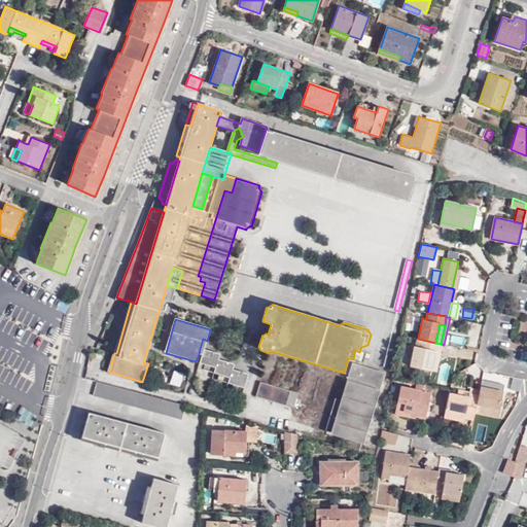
[(443,344),(441,344),(435,343),(418,339),(417,347),(415,347),(411,366),(437,372),(443,345),(443,344)]
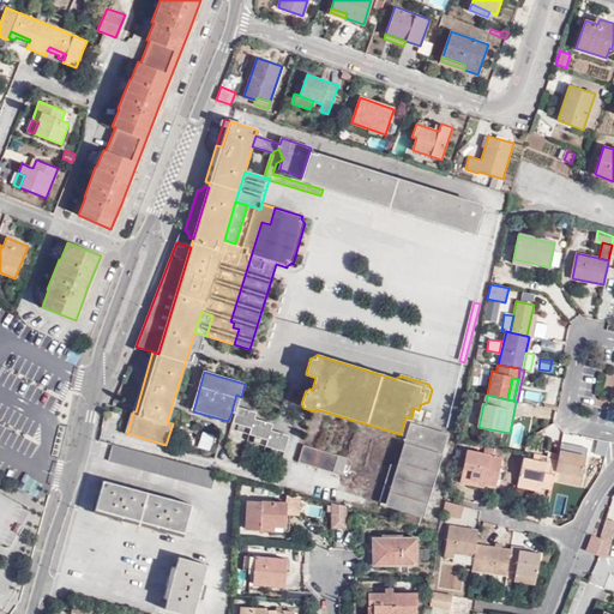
[(254,420),(248,417),(251,411),(238,408),(236,414),(233,423),(239,425),(238,431),(256,437),(254,443),(272,449),(270,455),(282,458),(283,452),(284,452),(287,443),(281,440),(282,434),(271,431),(265,429),(266,423),(254,420)]
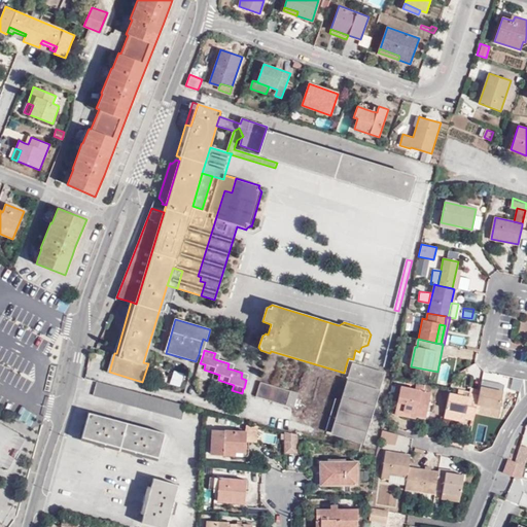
[(362,362),(365,353),(359,352),(355,350),(353,359),(362,362)]
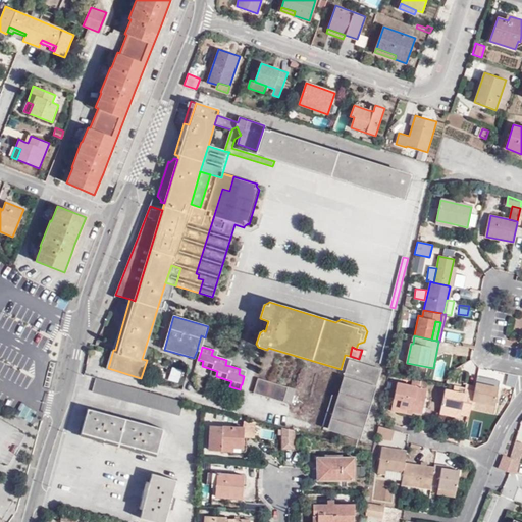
[(330,428),(358,436),(378,370),(350,362),(338,401),(330,428)]
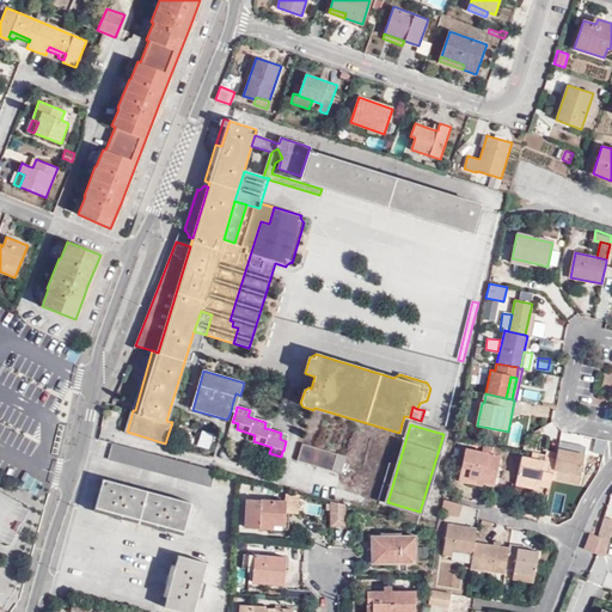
[(567,451),(569,444),(561,441),(558,452),(556,459),(554,470),(580,476),(585,454),(575,452),(567,451)]
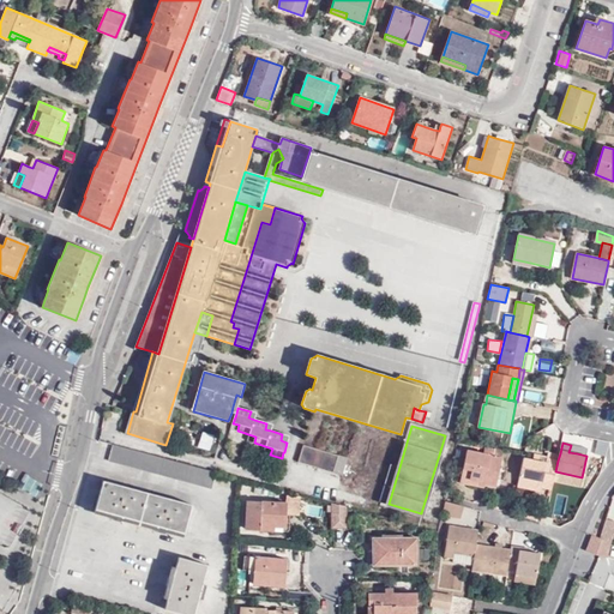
[(109,461),(212,488),(217,471),(113,444),(109,461)]
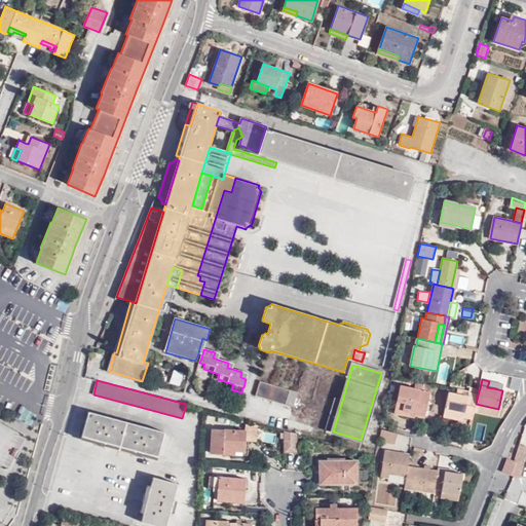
[(260,382),(256,397),(294,408),(299,393),(260,382)]
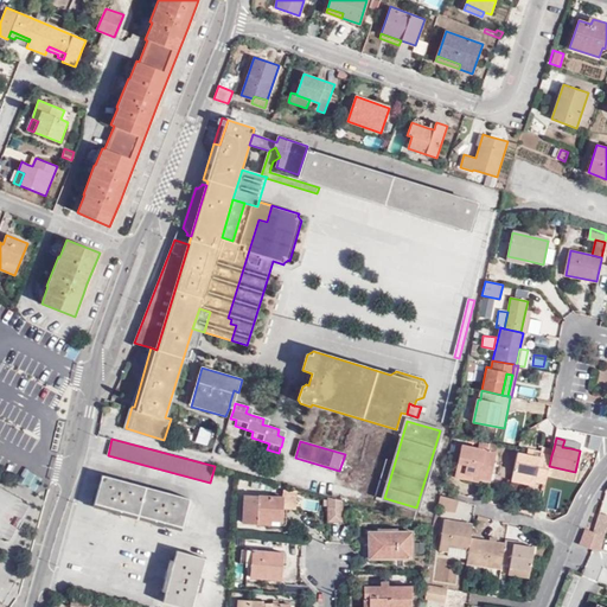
[(455,477),(465,479),(465,478),(466,474),(477,477),(478,473),(492,477),(497,453),(462,445),(455,477)]
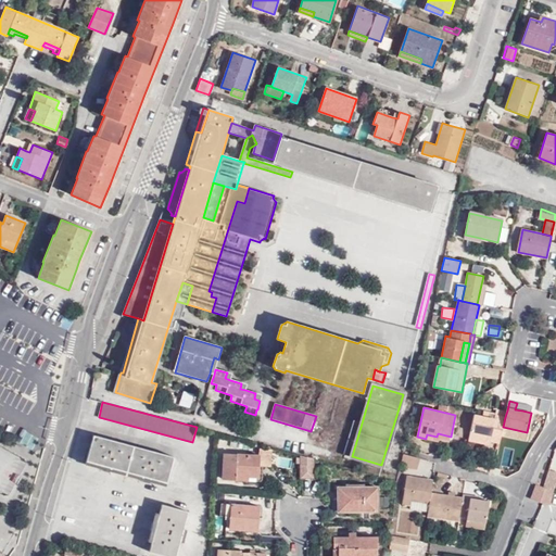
[(496,413),(484,409),(483,416),(495,418),(496,415),(505,417),(507,411),(497,408),(496,413)]
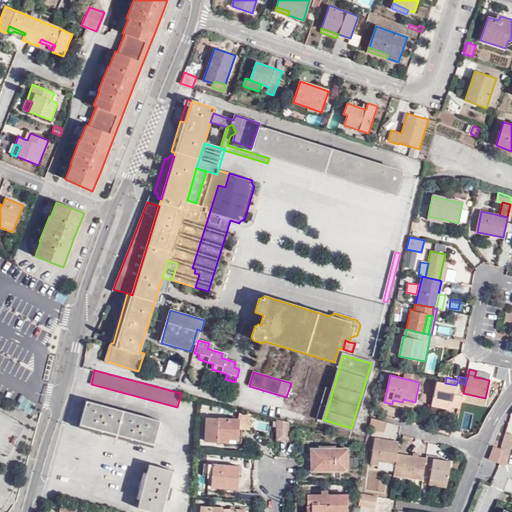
[(437,381),(434,392),(432,404),(450,408),(452,400),(458,402),(461,403),(462,400),(463,393),(465,384),(457,382),(456,385),(445,383),(437,381)]
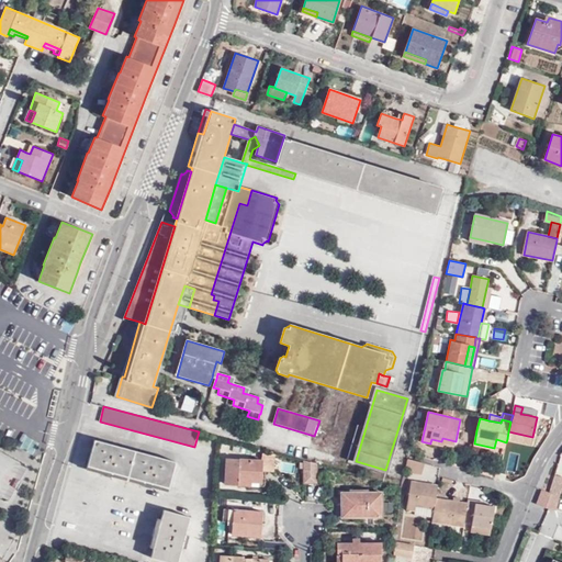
[(357,428),(348,459),(356,461),(364,431),(357,428)]
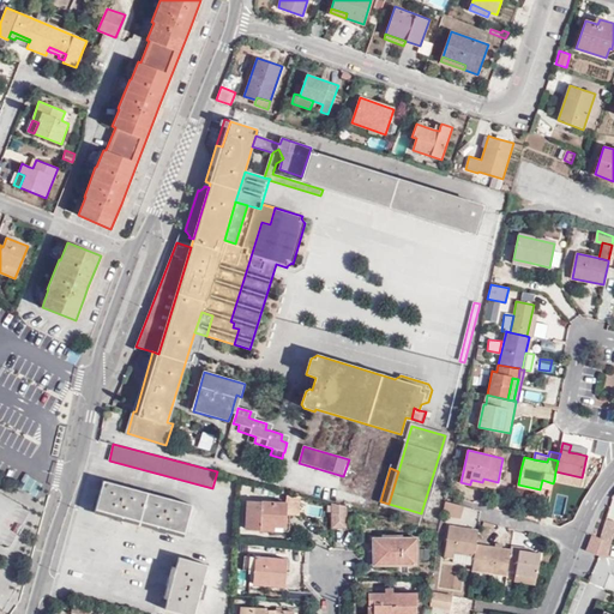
[(581,486),(582,477),(555,471),(554,480),(581,486)]
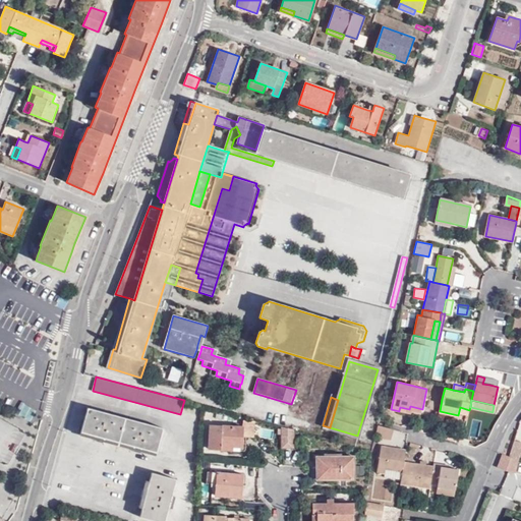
[(140,452),(156,455),(163,428),(88,408),(80,436),(96,440),(96,441),(103,443),(104,442),(133,450),(133,451),(139,453),(140,452)]
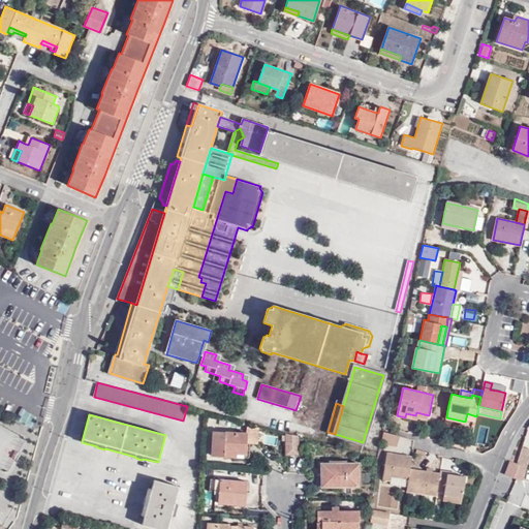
[(224,456),(225,453),(238,454),(247,455),(247,442),(258,442),(258,427),(248,427),(248,434),(213,432),(212,455),(224,456)]
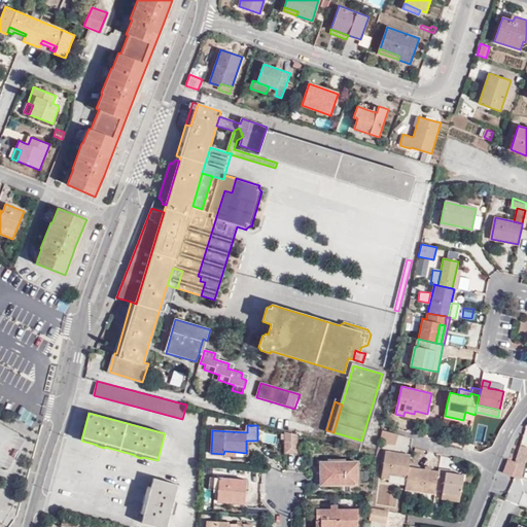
[(380,440),(396,444),(398,434),(382,429),(380,440)]
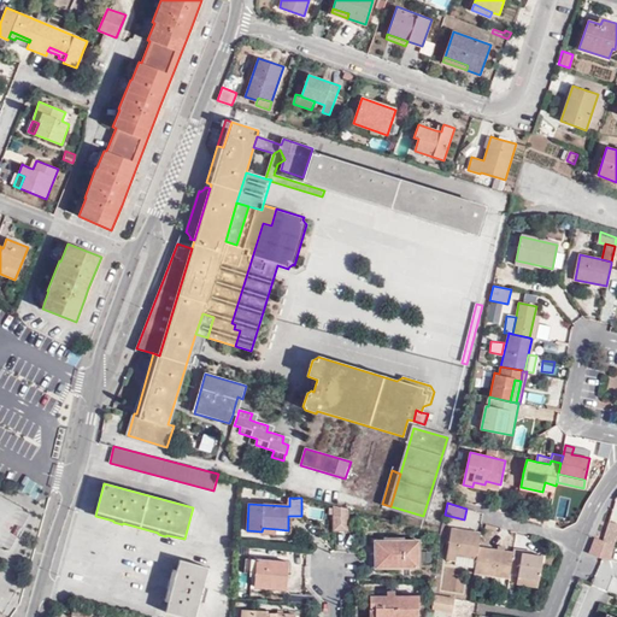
[(350,510),(345,509),(334,505),(334,529),(345,529),(350,529),(350,510)]
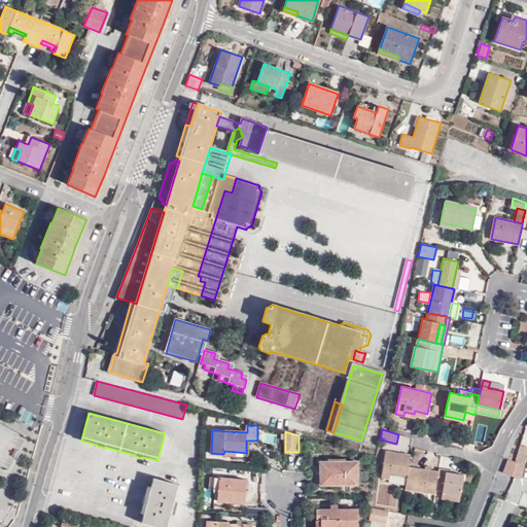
[(261,442),(276,445),(277,435),(264,432),(261,442)]
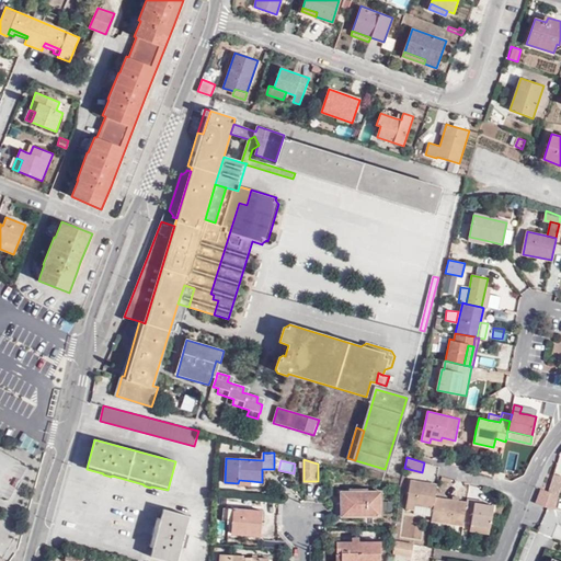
[(560,494),(560,492),(560,476),(554,474),(550,492),(551,492),(559,494),(560,494)]
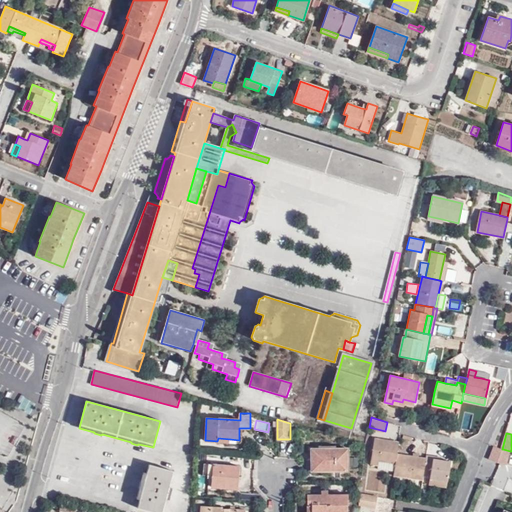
[(375,439),(371,464),(379,466),(379,461),(395,464),(397,455),(399,442),(375,439)]
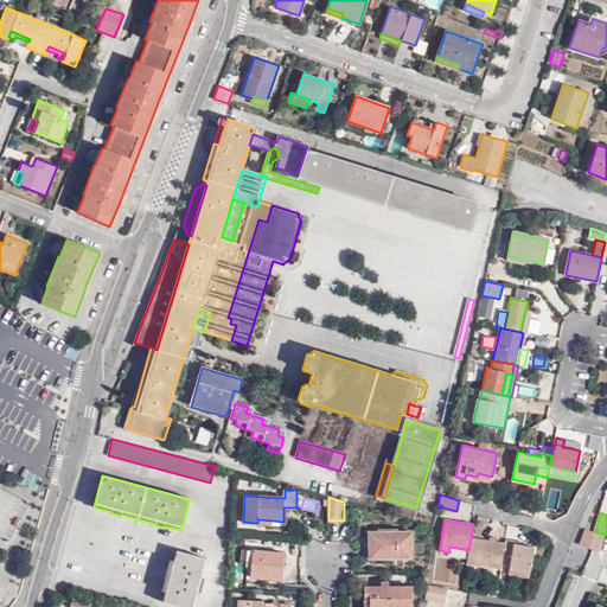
[(411,532),(398,532),(382,532),(371,532),(371,557),(411,557),(411,532)]
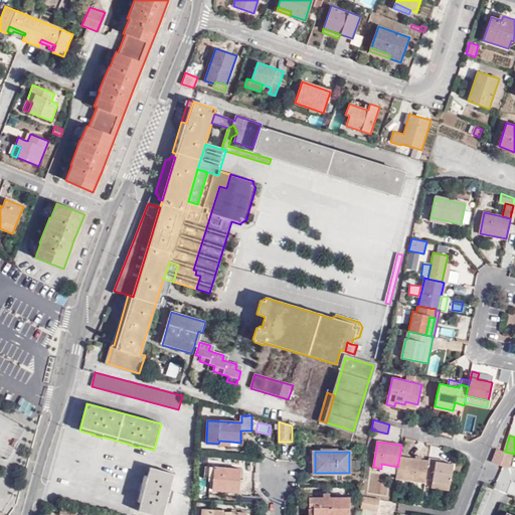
[(510,467),(513,454),(506,452),(502,465),(510,467)]
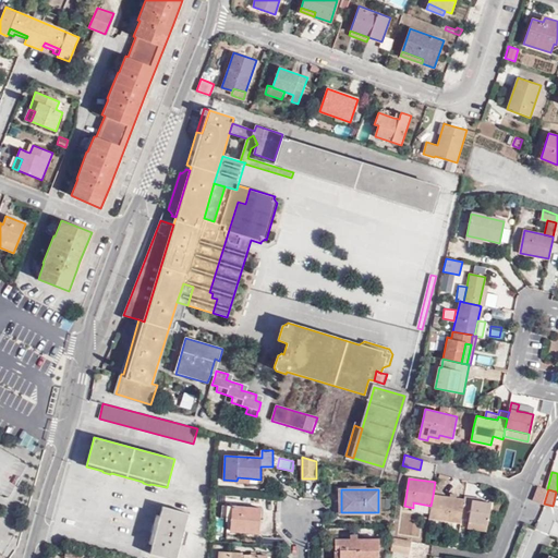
[(429,513),(429,518),(461,523),(462,518),(462,513),(464,501),(433,496),(431,506),(429,513)]
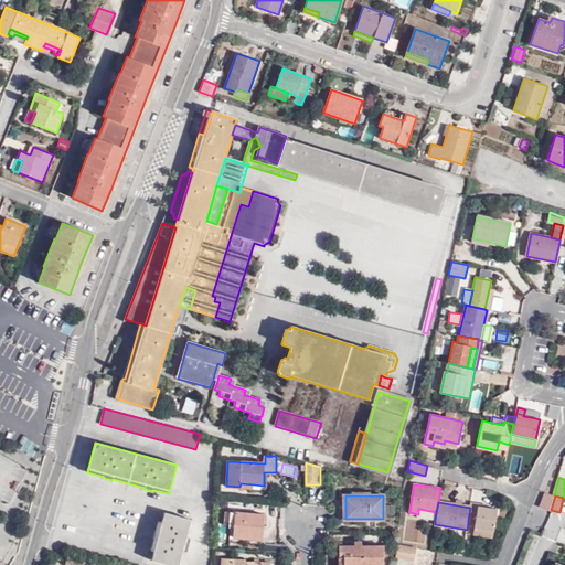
[(479,507),(480,504),(471,502),(470,508),(468,520),(476,521),(476,526),(475,528),(494,532),(499,510),(488,509),(479,507)]
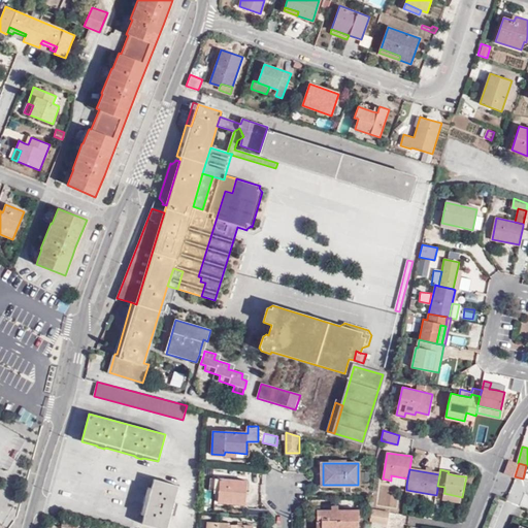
[(407,479),(391,475),(391,481),(390,483),(406,486),(407,479)]
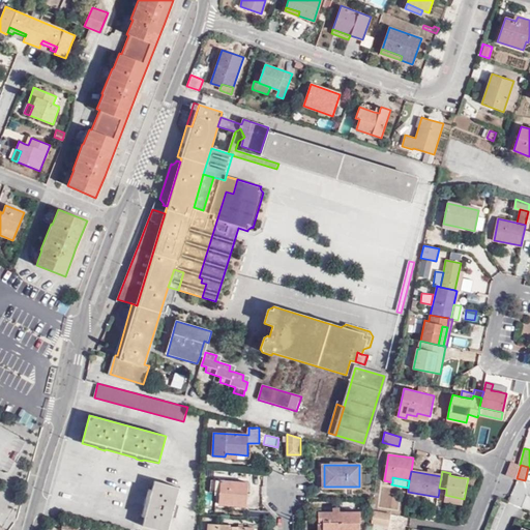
[(179,488),(154,480),(152,490),(145,518),(143,526),(158,529),(167,529),(171,517),(175,504),(179,488)]
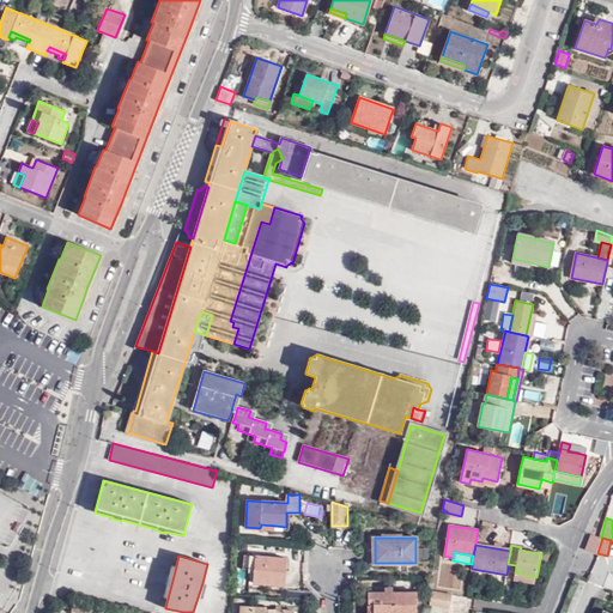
[(253,583),(285,586),(287,558),(249,556),(249,570),(254,570),(253,583)]
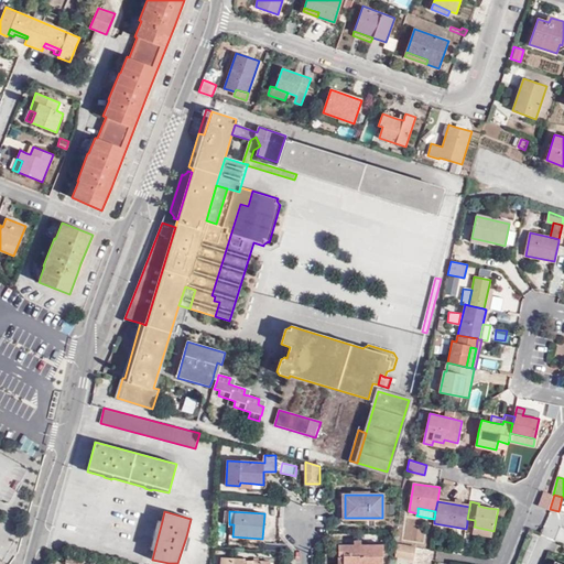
[(159,520),(151,550),(154,551),(162,521),(159,520)]
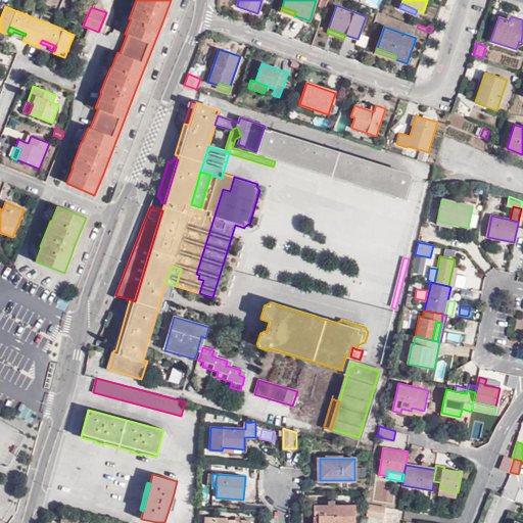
[(457,498),(458,492),(439,488),(438,495),(457,498)]
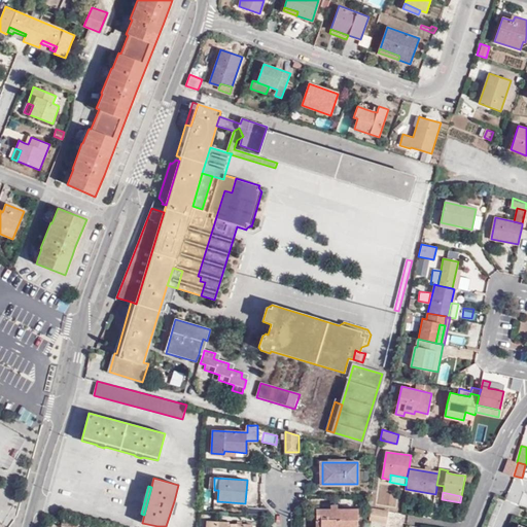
[(273,516),(273,515),(267,507),(249,505),(248,514),(273,516)]
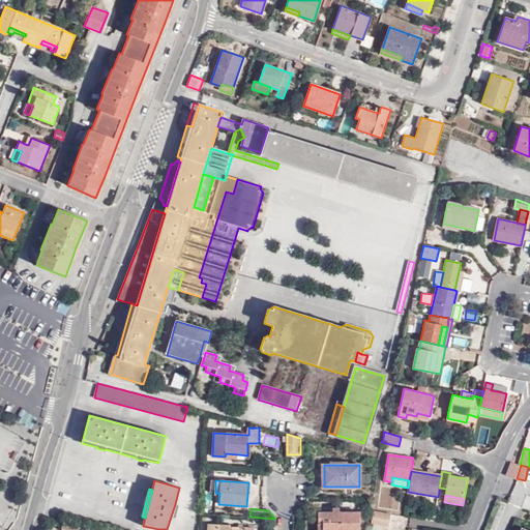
[(391,514),(373,511),(371,523),(389,526),(391,514)]
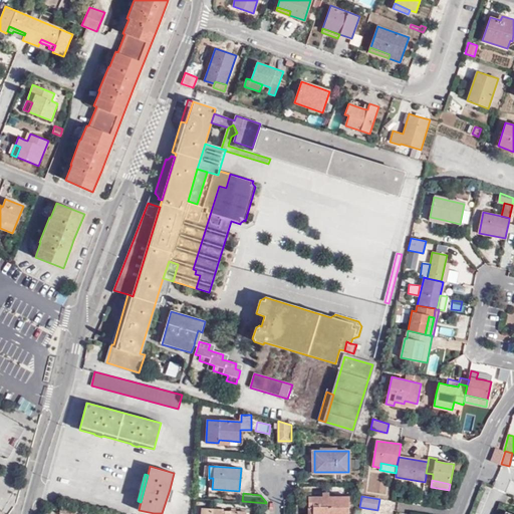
[(349,497),(329,498),(323,498),(308,498),(309,508),(312,508),(311,513),(346,513),(347,507),(350,507),(349,497)]
